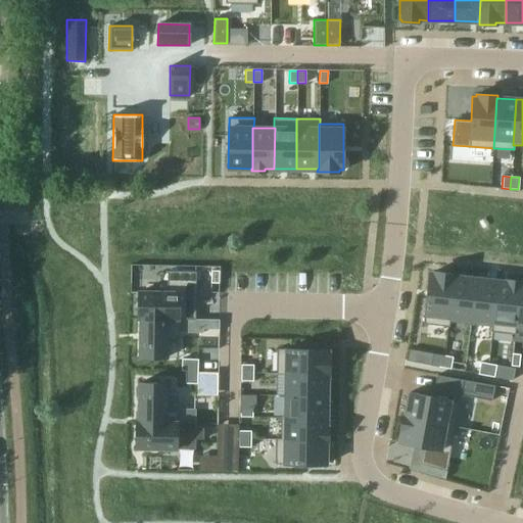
[(138,292),(138,318),(140,319),(140,318),(179,318),(179,319),(184,319),(195,320),(195,294),(196,272),(168,271),(167,292),(138,292)]
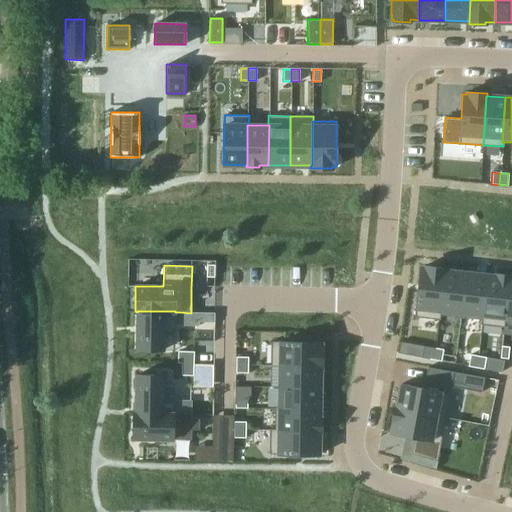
[(206,265),(206,277),(214,277),(215,265),(206,265)]
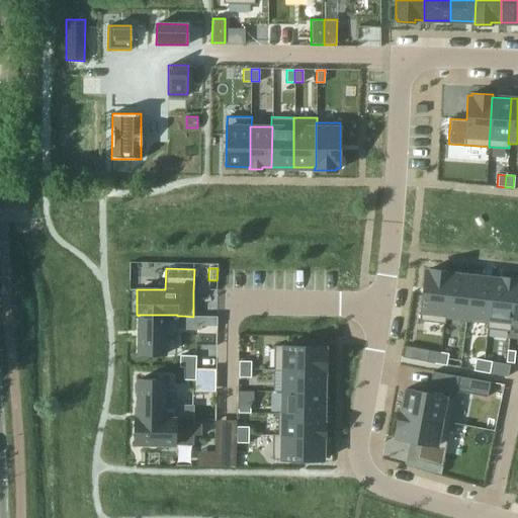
[(425,270),(420,321),(444,324),(445,319),(444,319),(449,273),(450,273),(450,271),(429,269),(429,271),(425,270)]
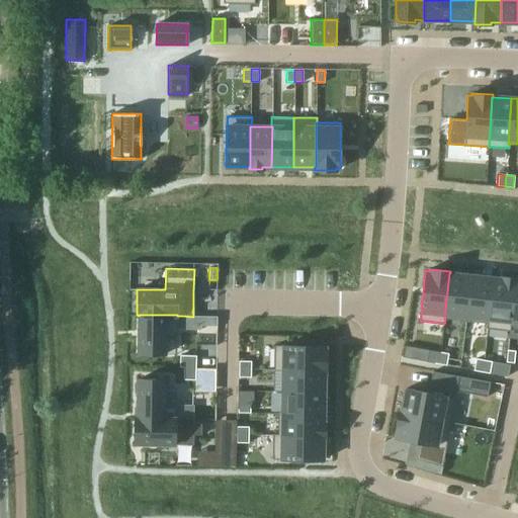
[(449,273),(444,319),(445,319),(465,321),(470,276),(450,273),(449,273)]
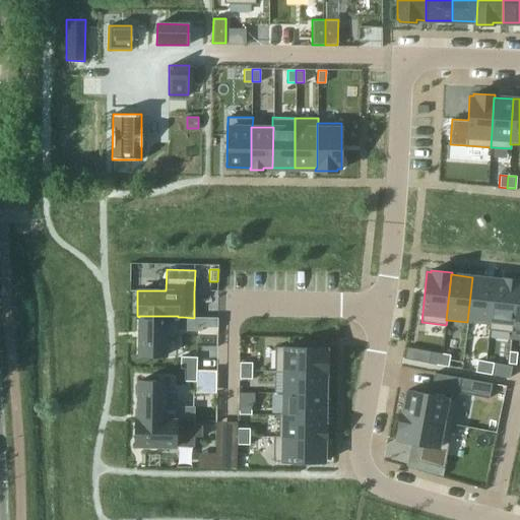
[(472,277),(467,322),(489,324),(490,325),(495,279),(472,277)]
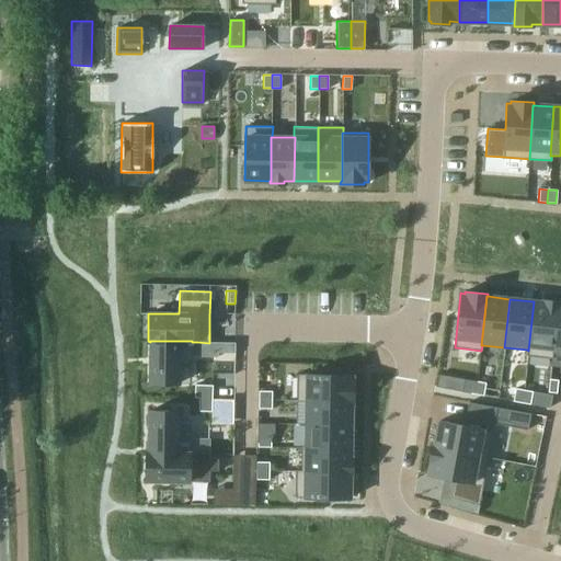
[(527,350),(526,355),(552,358),(552,353),(551,353),(557,305),(558,305),(559,301),(557,301),(544,300),(544,302),(534,301),(528,351),(527,350)]
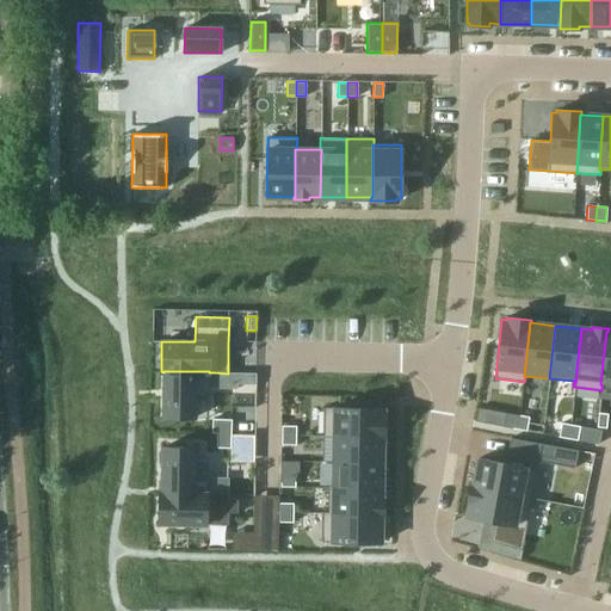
[(606,332),(600,384),(602,384),(610,386),(610,331),(608,332),(606,332)]
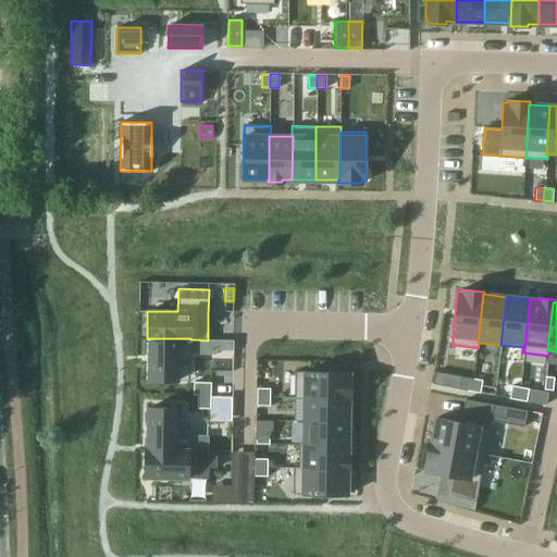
[(149,339),(149,380),(177,381),(177,360),(189,360),(189,354),(215,354),(215,350),(217,341),(208,341),(196,339),(190,339),(190,338),(149,338),(149,339)]
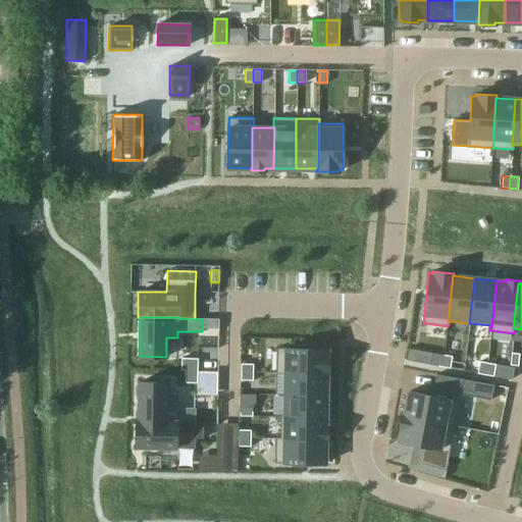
[(276,348),(275,373),(285,373),(285,372),(326,373),(326,374),(328,374),(328,373),(329,353),(326,353),(326,349),(276,348)]
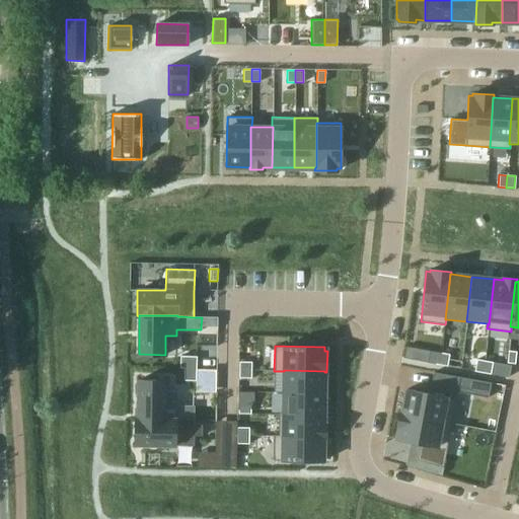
[(429,350),(427,362),(439,364),(441,353),(429,350)]
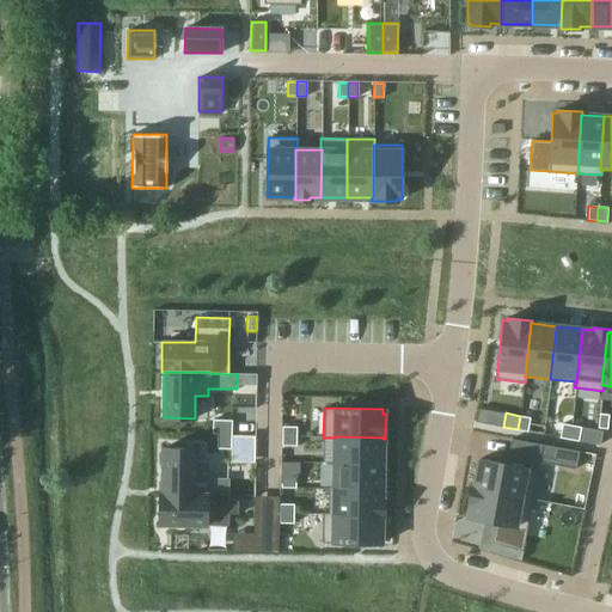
[(599,414),(598,428),(607,429),(609,414),(599,414)]
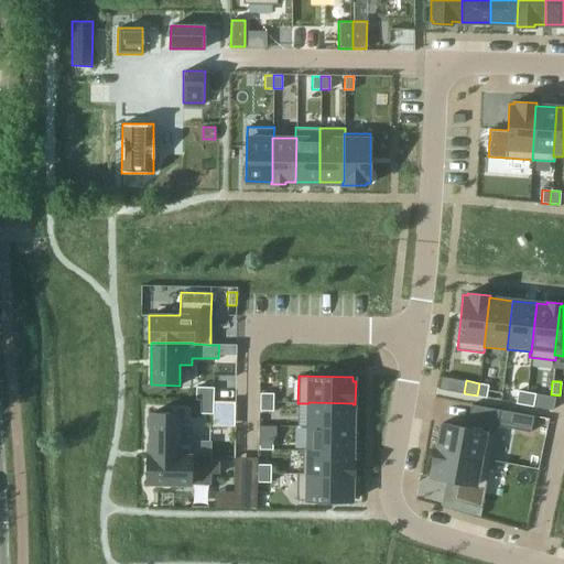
[(479,383),(477,396),(486,398),(488,384),(479,383)]
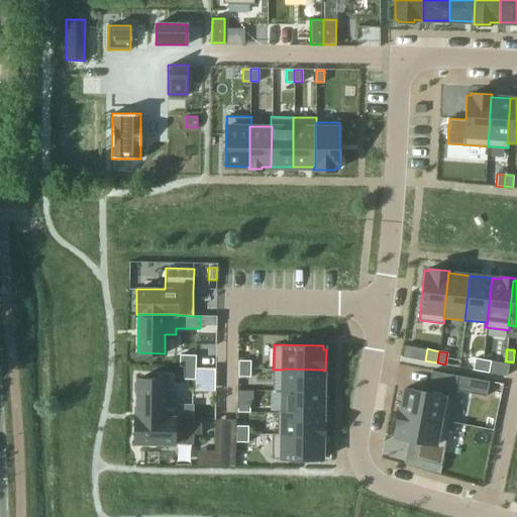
[(179,354),(179,367),(183,367),(195,367),(196,358),(196,354),(179,354)]
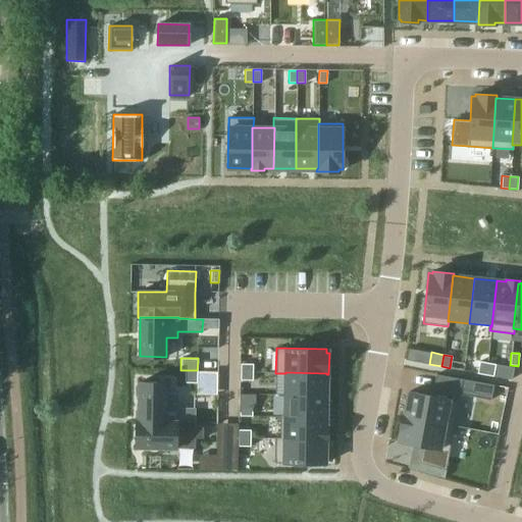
[(479,361),(477,373),(485,374),(487,363),(479,361)]
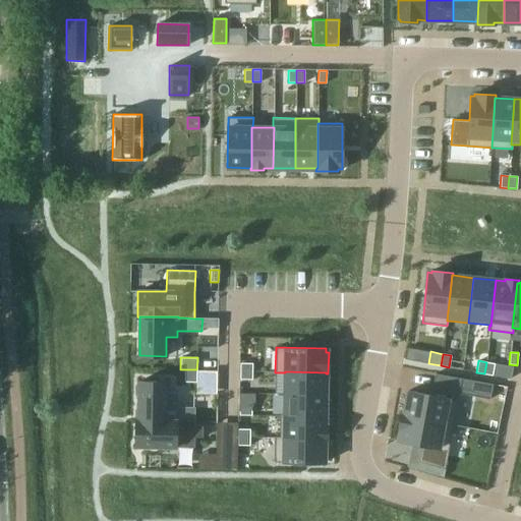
[(240,362),(240,370),(252,371),(252,363),(240,362)]
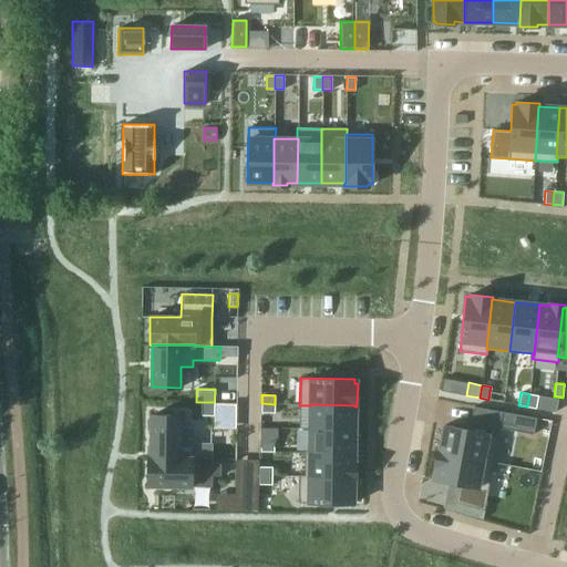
[(529,394),(527,406),(536,409),(538,395),(529,394)]
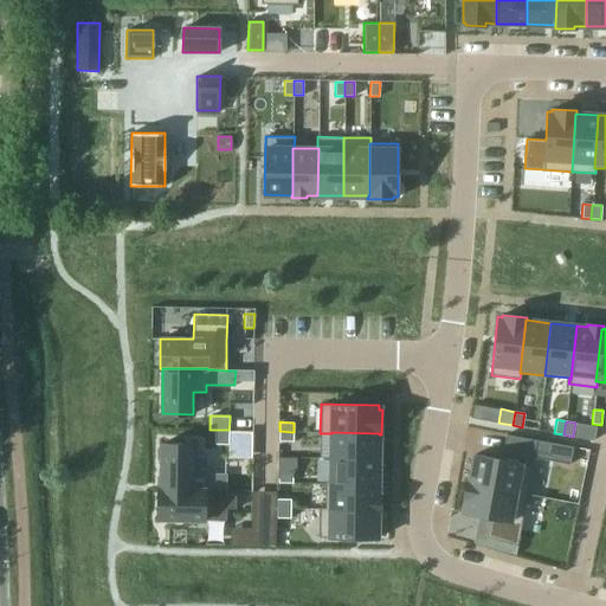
[(214,430),(214,444),(229,445),(229,430),(214,430)]
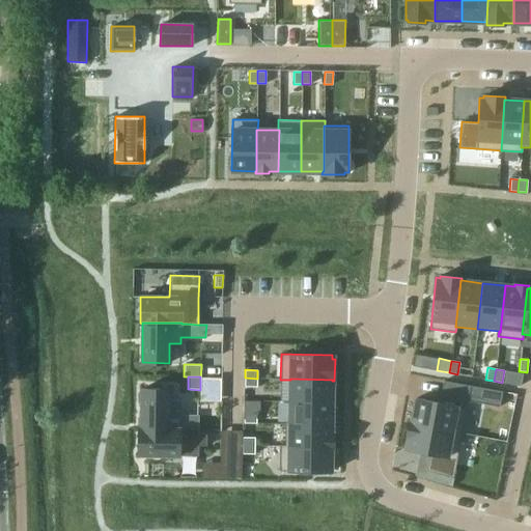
[(245,378),(245,387),(257,387),(257,379),(245,378)]
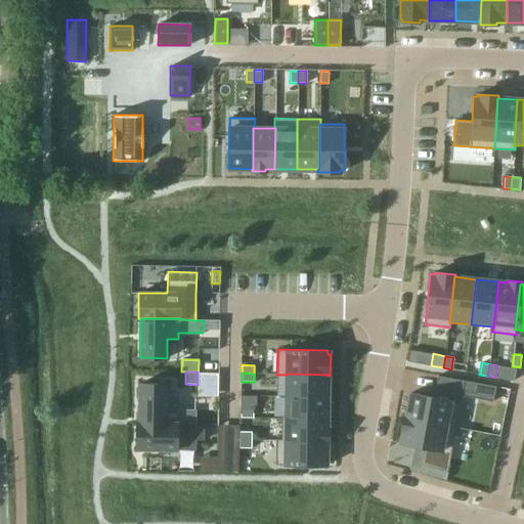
[(276,375),(276,396),(287,396),(328,396),(328,376),(328,375),(287,374),(287,375),(276,375)]
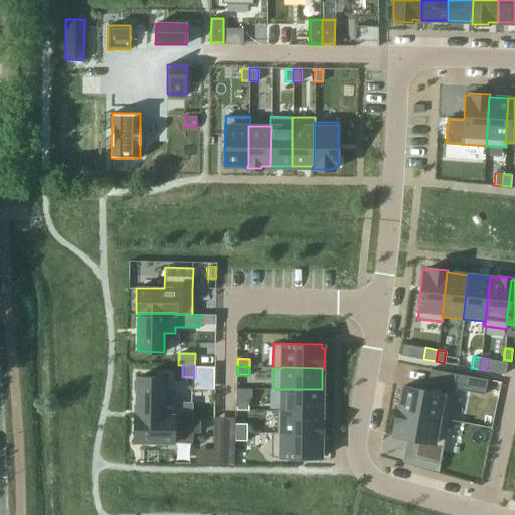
[(398,409),(398,410),(448,419),(454,388),(457,389),(484,394),(487,379),(430,369),(425,390),(403,386),(398,409)]
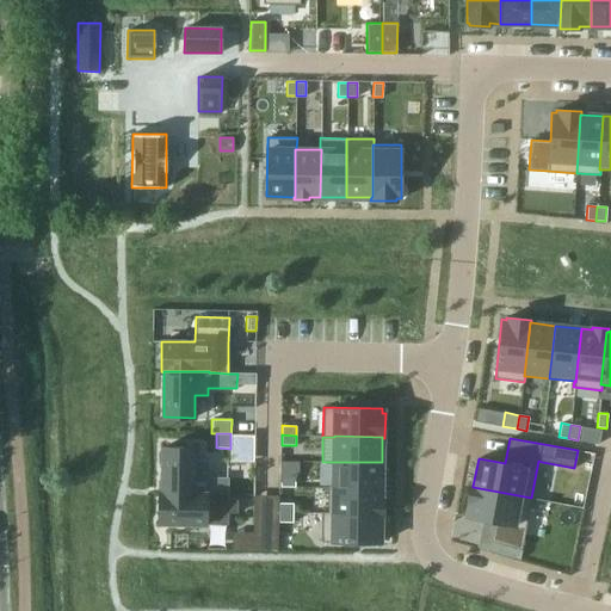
[(162,492),(162,493),(193,494),(193,493),(207,493),(209,493),(209,477),(210,473),(193,471),(193,448),(162,448),(162,492)]
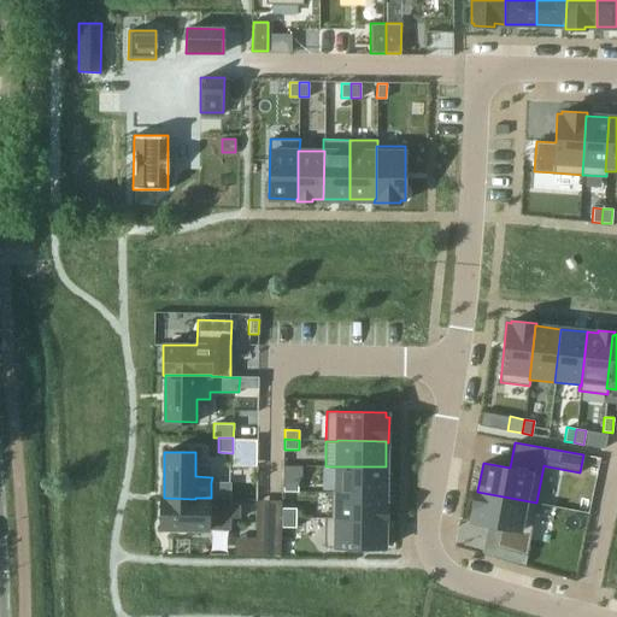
[(336,491),(336,493),(346,493),(385,493),(386,466),(338,466),(336,491)]
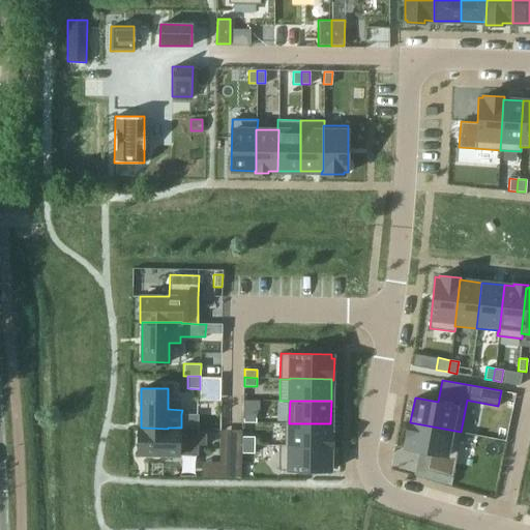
[(243,414),(243,422),(256,422),(256,414),(243,414)]
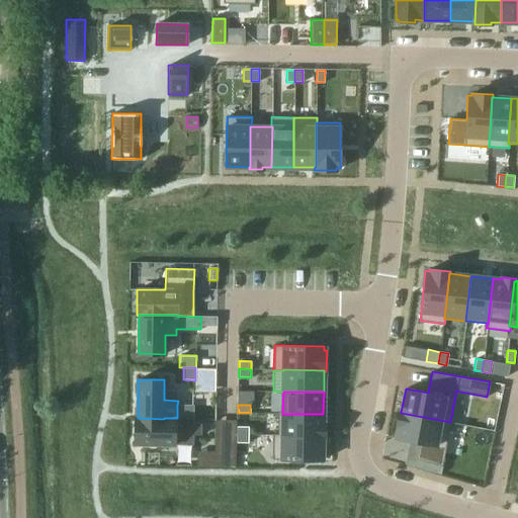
[(277,434),(277,435),(323,436),(323,437),(325,437),(325,423),(323,423),(323,414),(290,414),(282,414),(282,412),(278,412),(278,413),(277,434)]
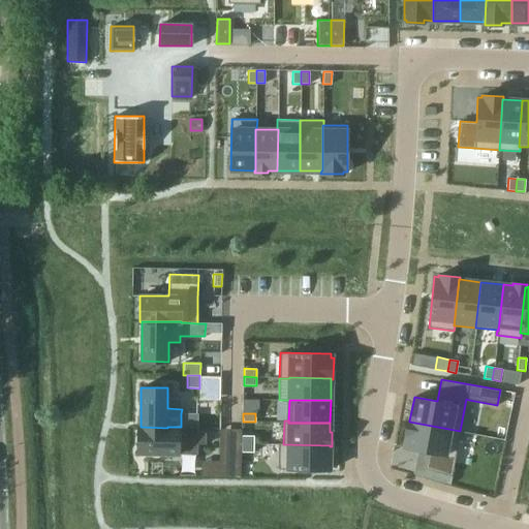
[(407,421),(404,434),(407,435),(404,447),(429,452),(426,468),(452,476),(455,457),(460,431),(409,422),(409,421),(407,421)]
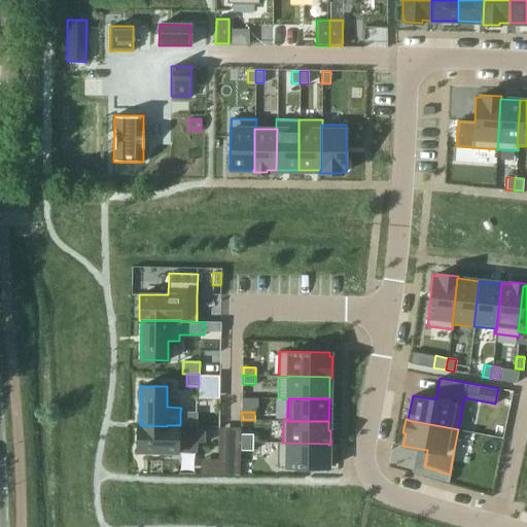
[(137,424),(137,451),(178,452),(197,452),(197,443),(205,443),(205,431),(197,431),(197,425),(180,425),(178,425),(167,425),(167,426),(140,425),(140,424),(137,424)]
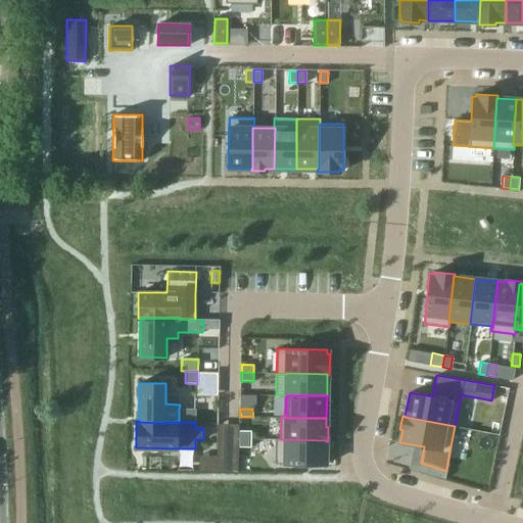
[(239,430),(239,438),(251,439),(251,431),(239,430)]
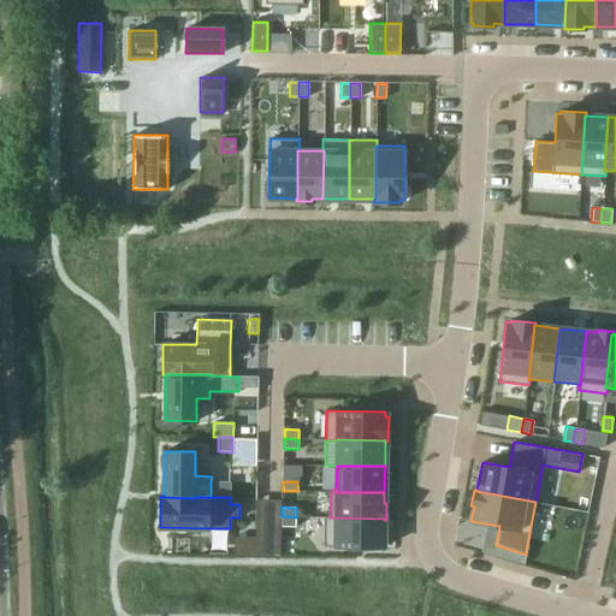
[(282,516),(280,526),(295,527),(296,517),(282,516)]
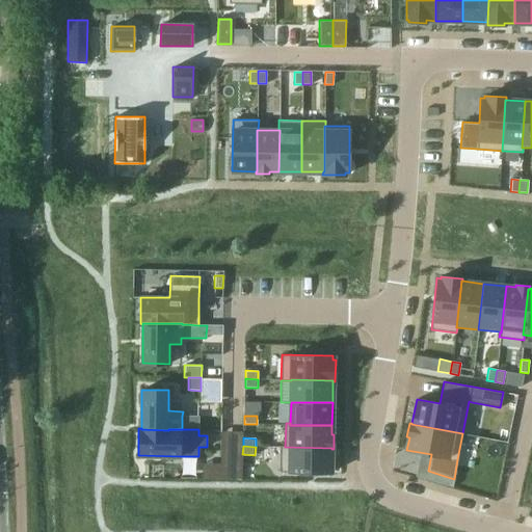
[(280,446),(280,472),(330,473),(331,449),(331,448),(285,447),(285,446),(280,446)]
